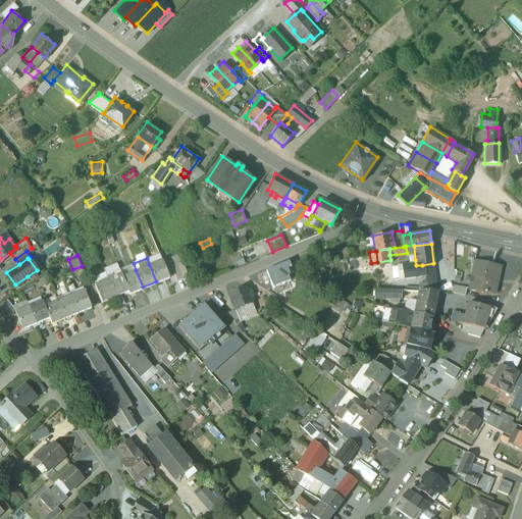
[(499,263),(476,258),(473,272),(469,288),(486,292),(487,291),(493,293),(497,282),(494,281),(499,263)]
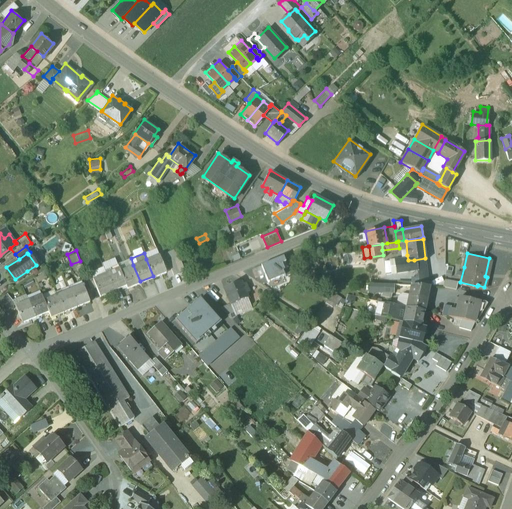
[(160,254),(146,259),(153,276),(166,270),(160,254)]
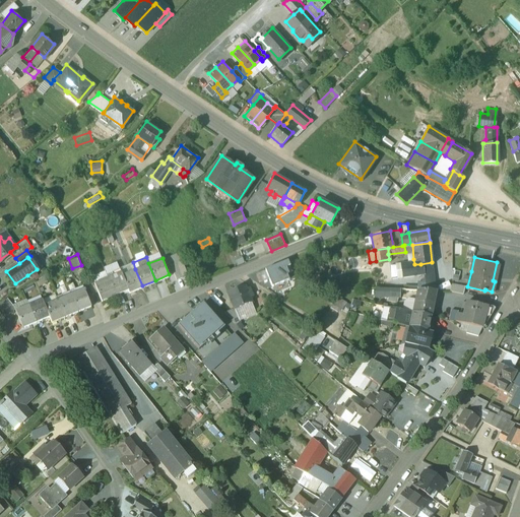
[(288,259),(265,268),(272,284),(289,278),(287,272),(293,270),(288,259)]
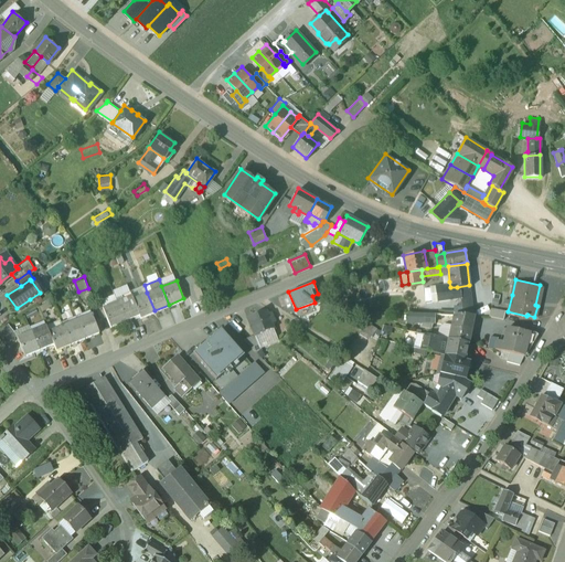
[(449,282),(428,285),(429,299),(458,295),(457,287),(450,287),(449,282)]
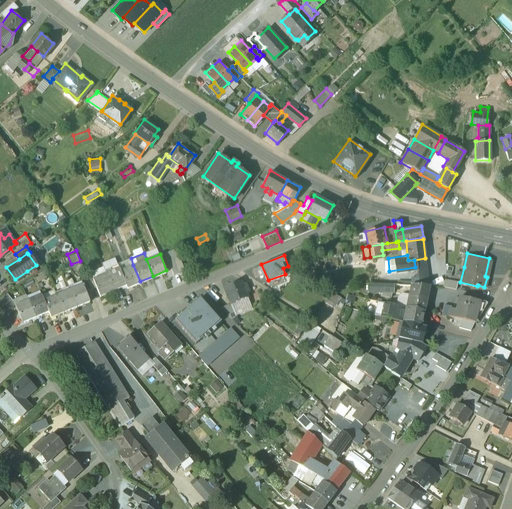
[(185,269),(179,256),(174,259),(179,271),(185,269)]
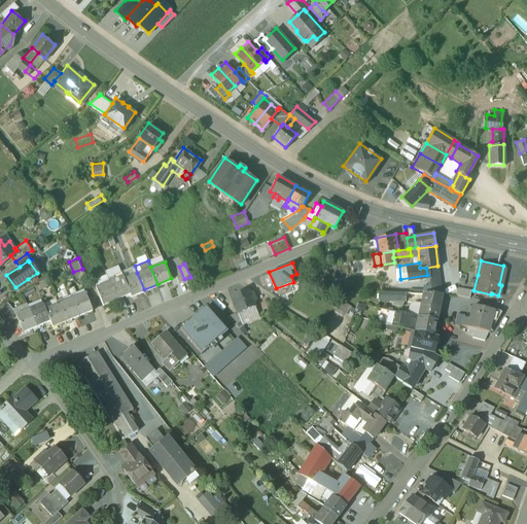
[(184,279),(179,267),(174,269),(179,282),(184,279)]
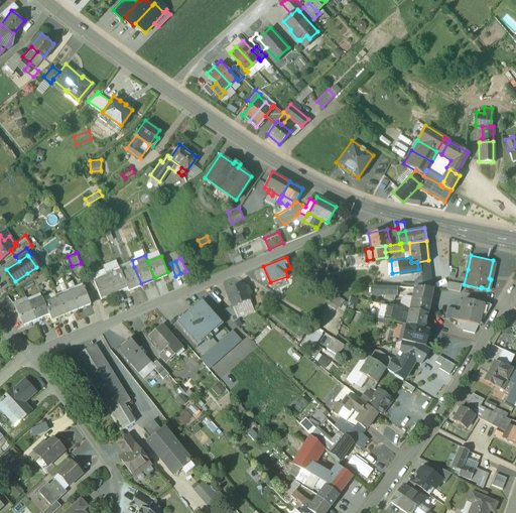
[(104,267),(96,271),(97,273),(92,275),(93,276),(94,280),(107,274),(106,271),(104,267)]
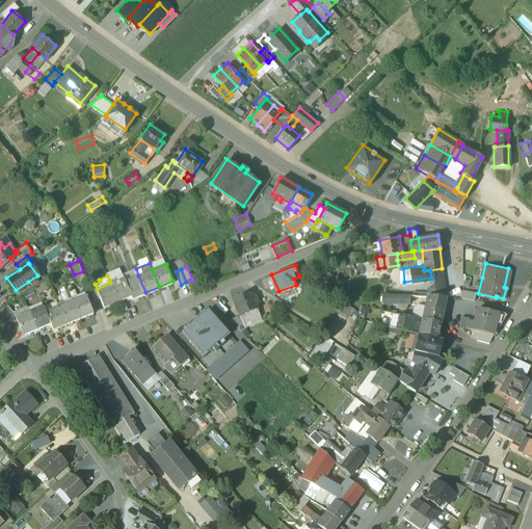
[(138,275),(125,281),(131,294),(132,297),(145,292),(138,275)]
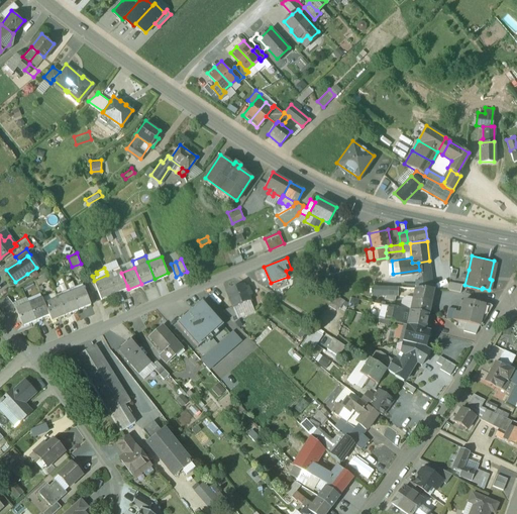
[(113,273),(107,275),(114,292),(127,286),(121,273),(120,270),(113,273)]
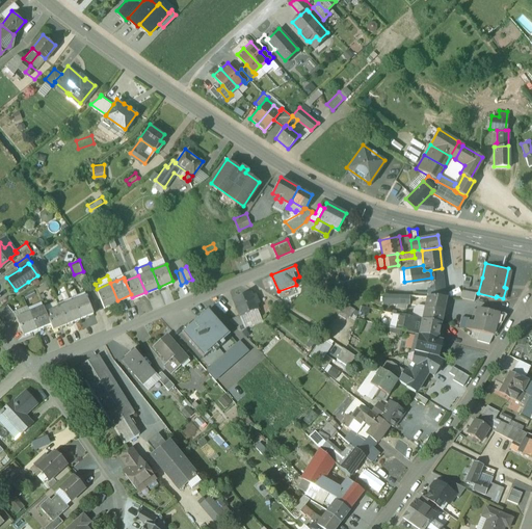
[(110,283),(97,289),(100,296),(104,306),(117,300),(110,283)]
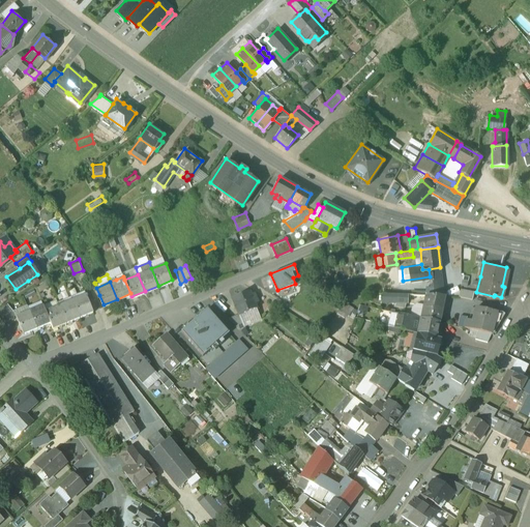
[(95,284),(89,286),(94,297),(99,295),(96,288),(95,284)]
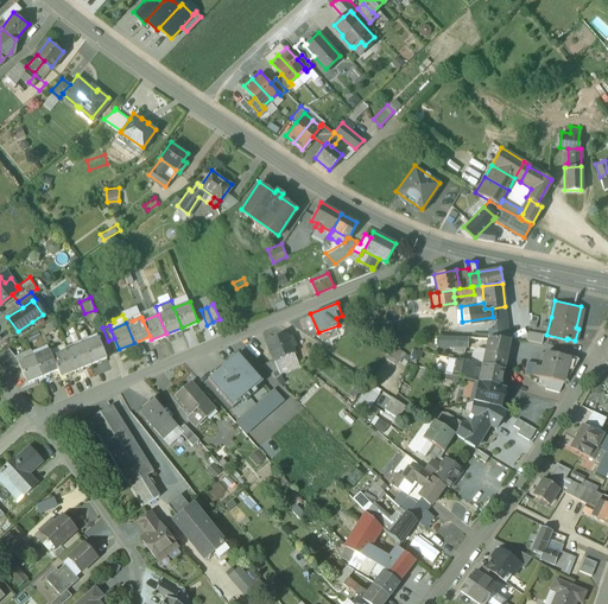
[(544,332),(529,329),(526,338),(542,341),(544,332)]
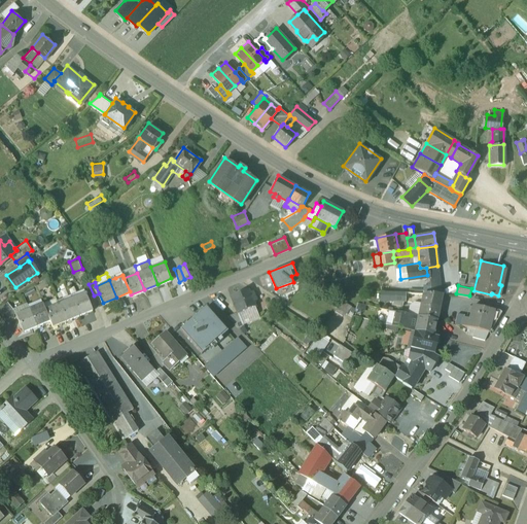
[(247,288),(231,294),(237,310),(238,312),(254,305),(252,300),(250,293),(247,288)]
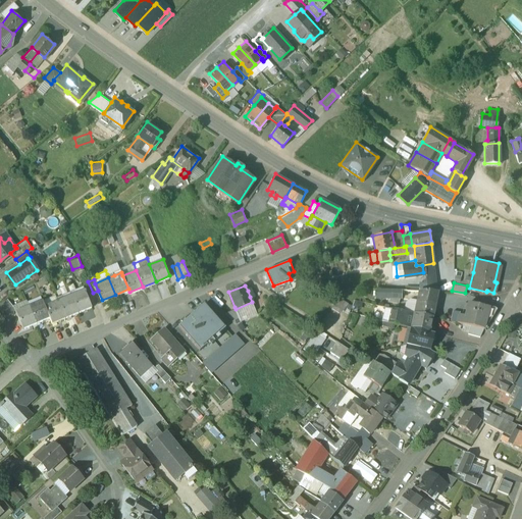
[(401,289),(376,288),(375,296),(401,297),(401,289)]
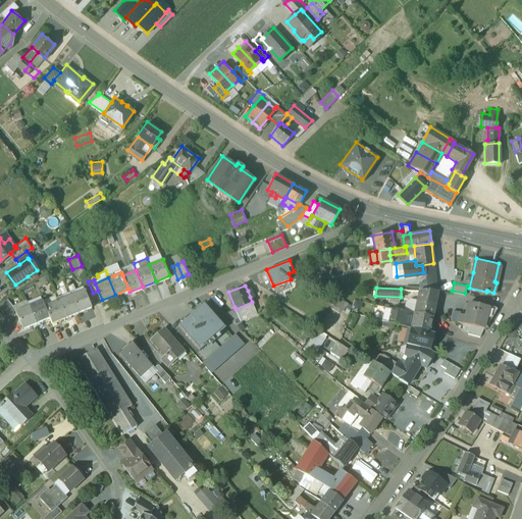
[(85,289),(71,294),(77,311),(92,306),(85,289)]
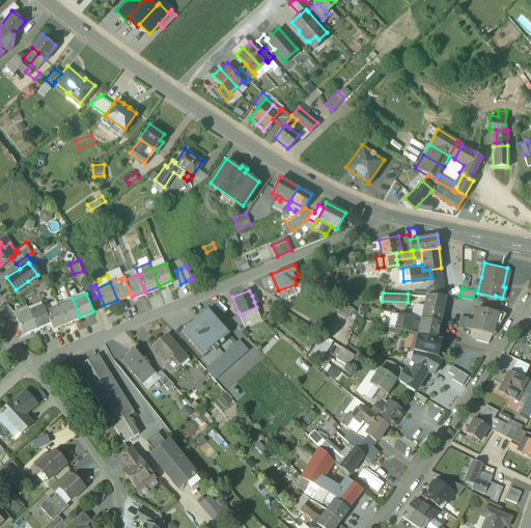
[(424,305),(442,309),(445,295),(426,294),(424,305)]
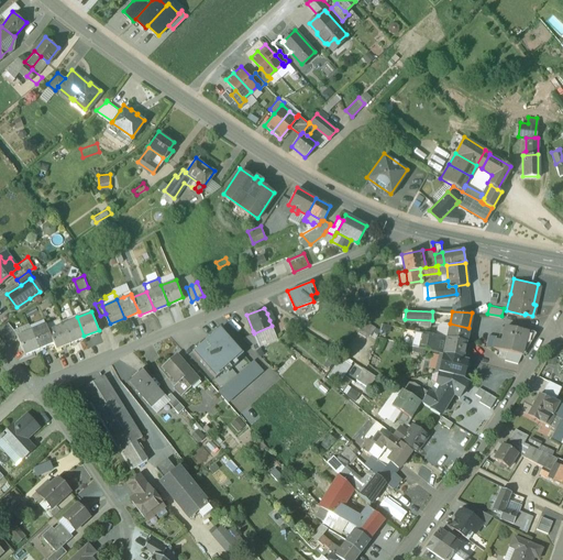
[(51,327),(62,321),(59,317),(48,321),(51,327)]
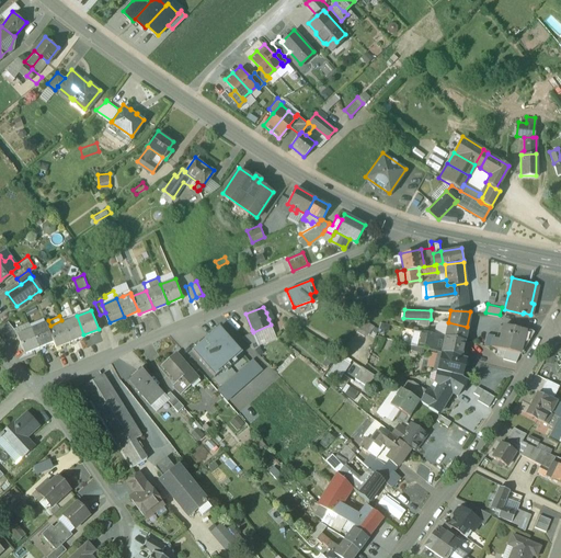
[(77,316),(63,322),(70,340),(83,334),(77,316)]
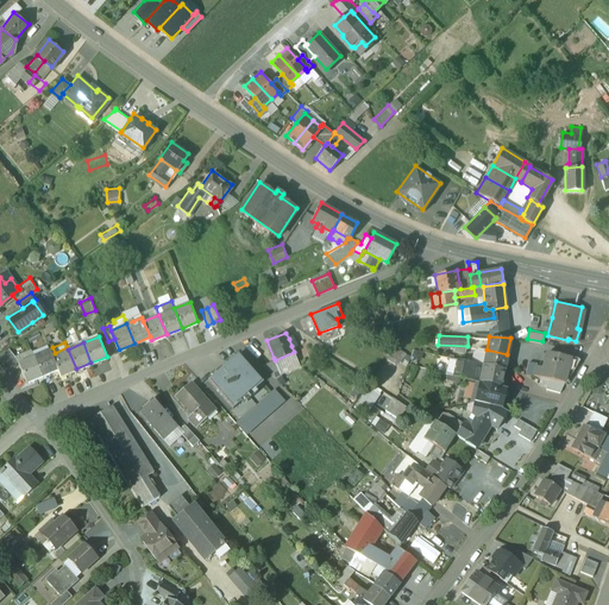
[(394,386),(412,354),(394,345),(376,377),(394,386)]
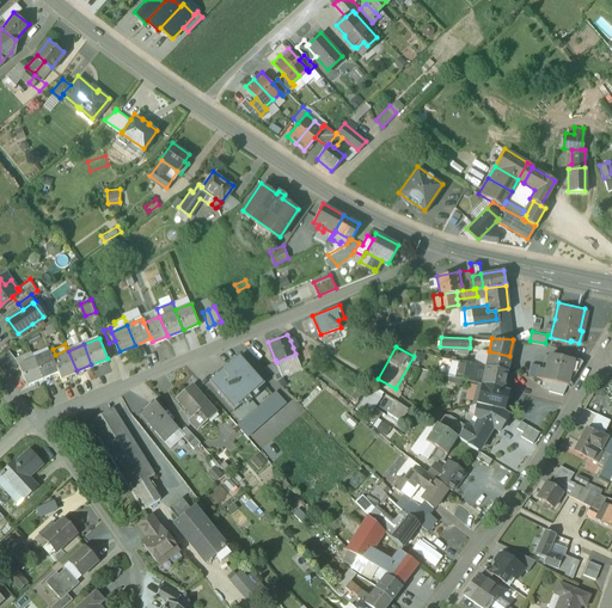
[(49,351),(34,357),(42,378),(57,370),(53,357),(49,351)]
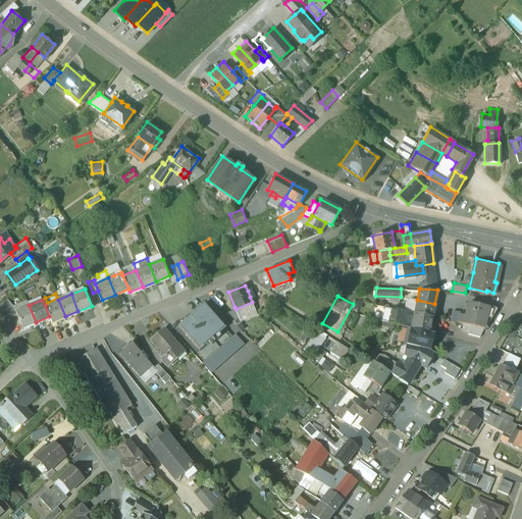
[(65,316),(58,300),(45,305),(49,316),(52,322),(65,316)]
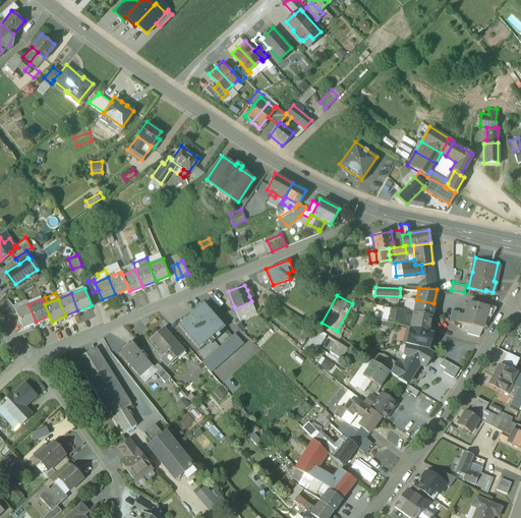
[(433,303),(416,299),(414,311),(431,315),(433,303)]
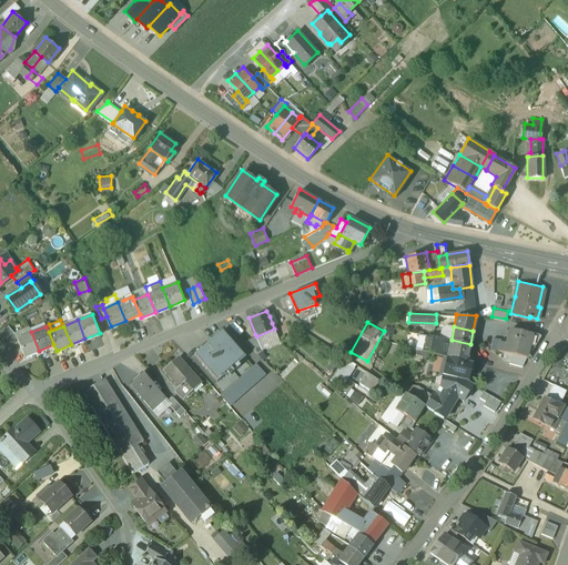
[(539,334),(510,326),(506,342),(499,341),(497,350),(504,351),(511,352),(526,355),(529,343),(534,344),(539,334)]
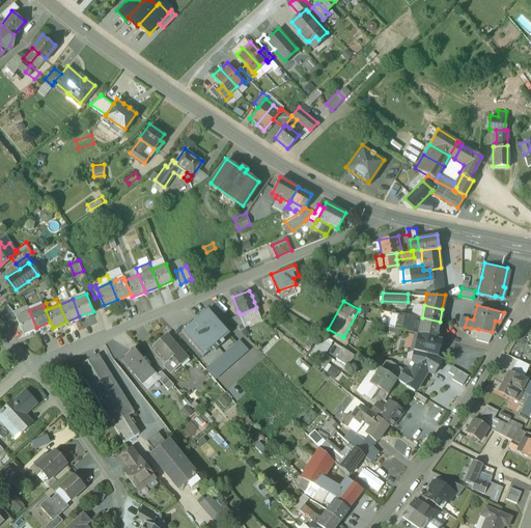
[(229,332),(207,307),(182,329),(204,355),(229,332)]
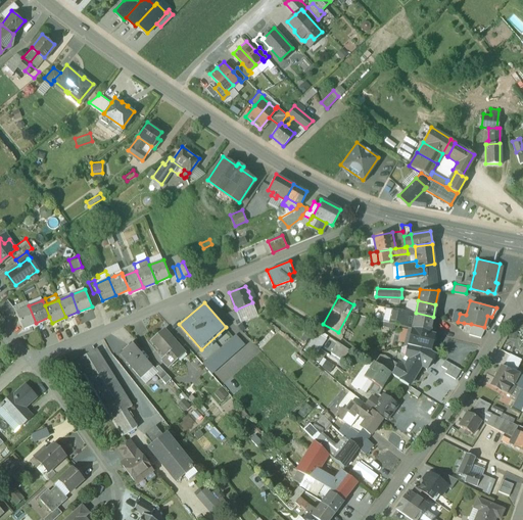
[(252,302),(236,310),(240,319),(256,312),(252,302)]
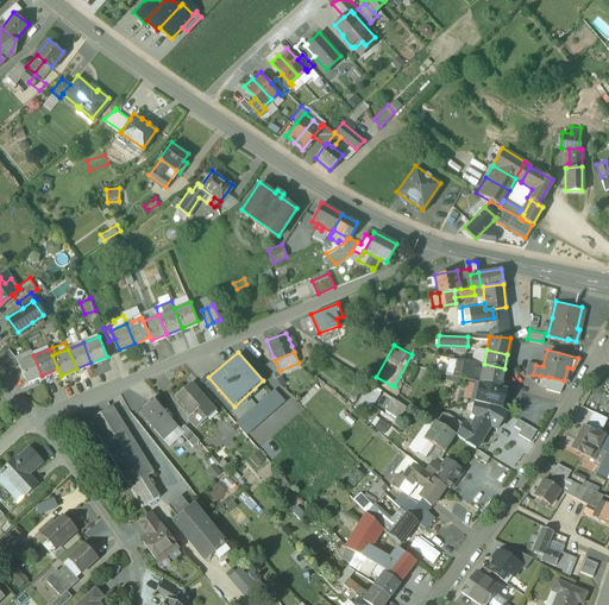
[(326,360),(318,353),(314,358),(321,365),(326,360)]
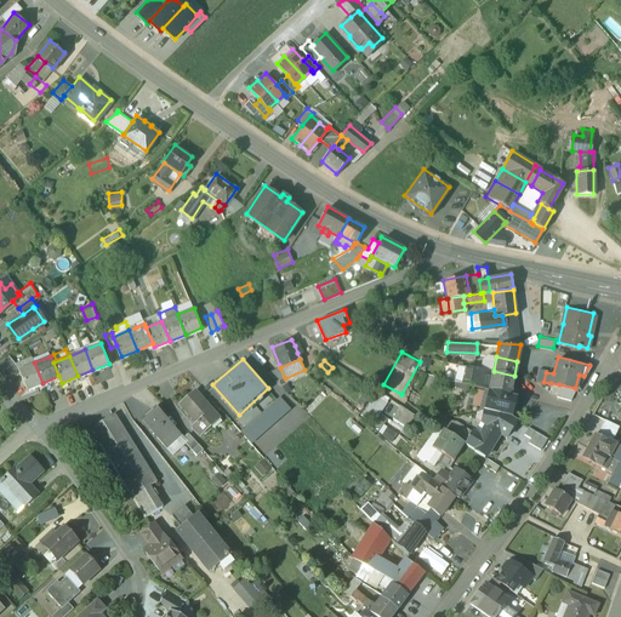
[(34,363),(18,369),(27,389),(43,383),(34,363)]
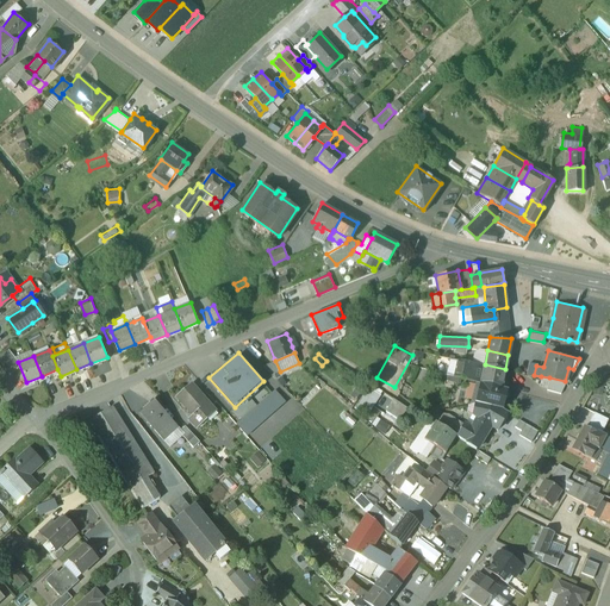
[(274,358),(262,363),(275,378),(281,375),(280,372),(275,361),(274,358)]
